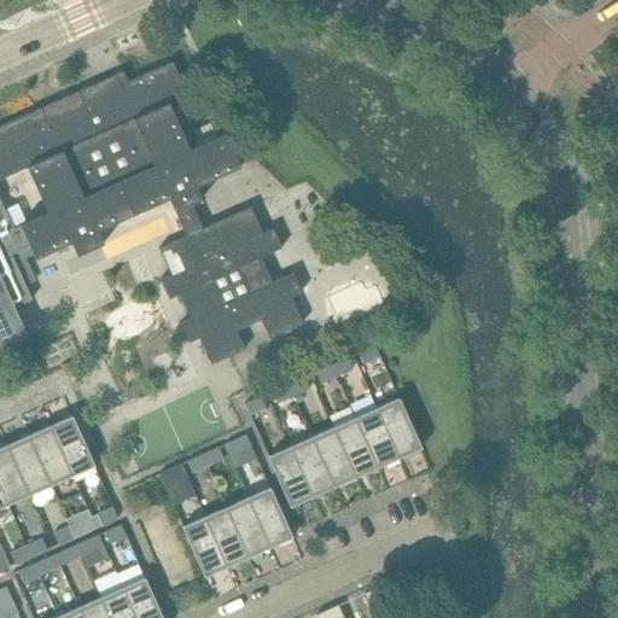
[(190,149),(169,104),(187,95),(173,62),(128,81),(123,71),(0,126),(0,347),(27,336),(15,307),(31,299),(11,254),(30,245),(35,258),(71,242),(77,255),(104,243),(98,229),(169,198),(186,235),(158,248),(170,274),(161,279),(169,298),(180,293),(191,319),(180,322),(188,343),(199,338),(210,365),(244,349),(235,331),(261,319),(269,338),(303,322),(291,297),(301,291),(292,272),(272,281),(261,257),(281,248),(273,228),(262,233),(250,207),(202,228),(191,204),(202,199),(196,186),(240,165),(226,133),(190,149)]
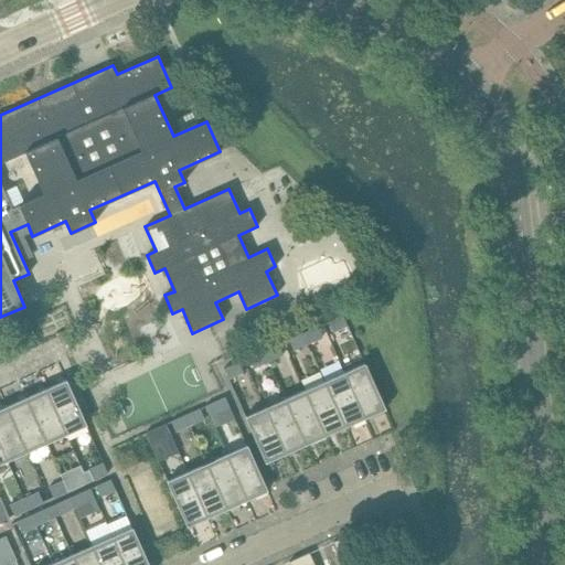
[(342,316),(328,322),(332,332),(347,326),(342,316)]
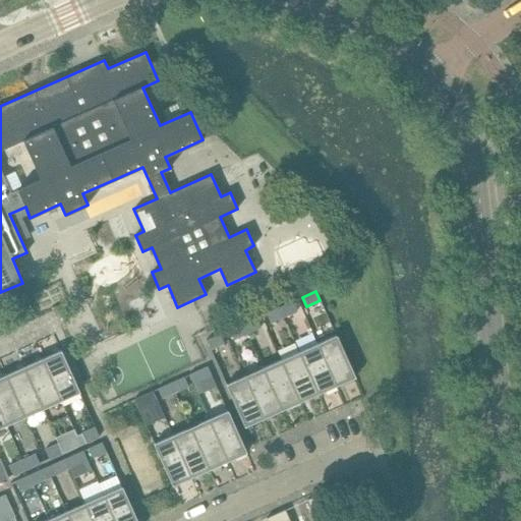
[(292,301),(279,307),(283,317),(297,311),(292,301)]
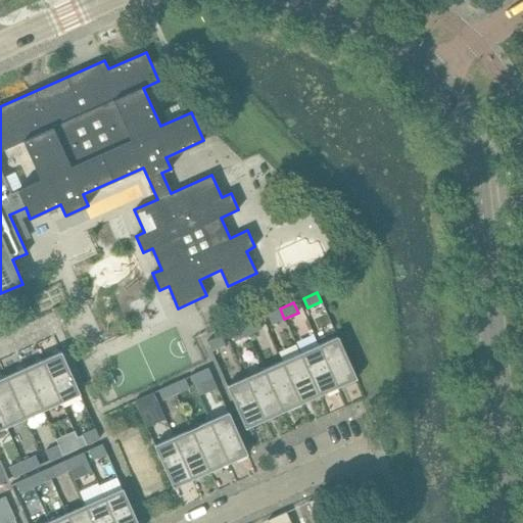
[(271,324),(284,319),(280,308),(267,315),(271,324)]
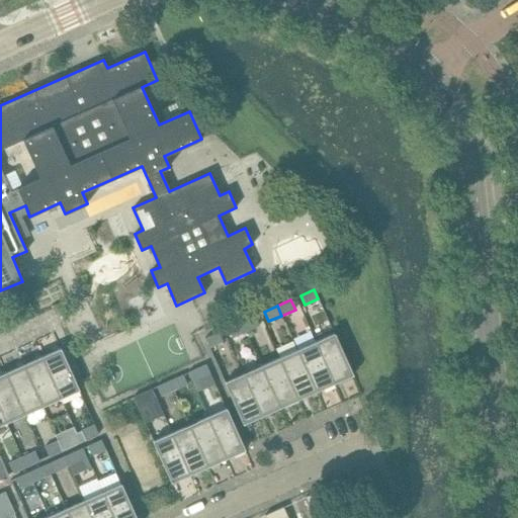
[(255,316),(241,322),(246,332),(259,326),(255,316)]
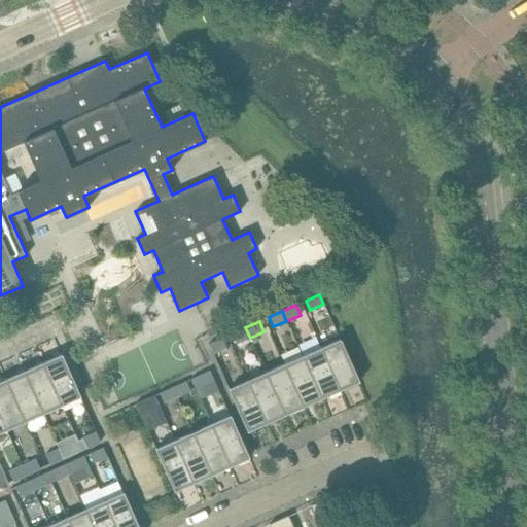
[(245,327),(232,334),(237,343),(250,338),(245,327)]
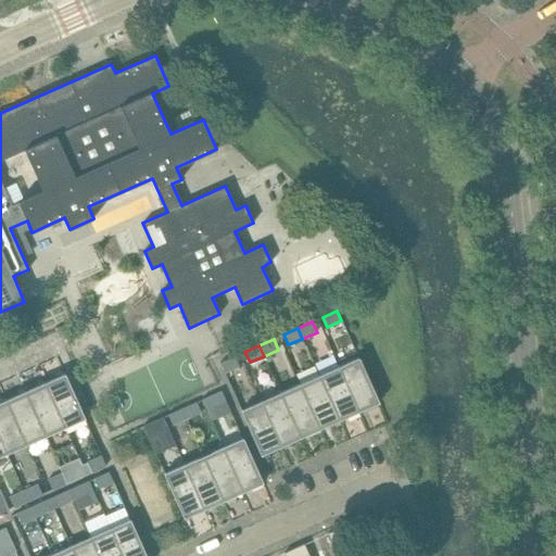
[(219,363),(225,374),(239,367),(235,356),(219,363)]
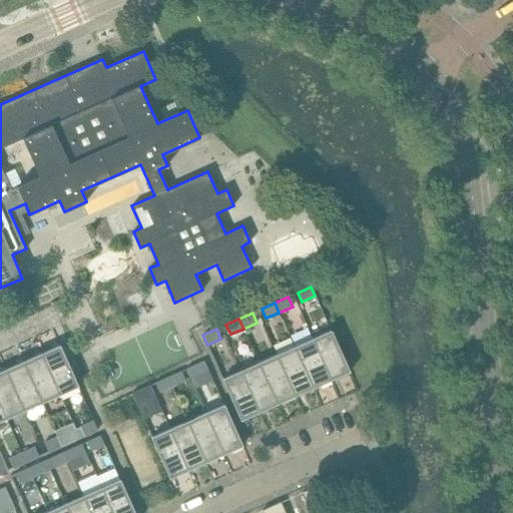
[(331,330),(312,338),(331,380),(350,372),(331,330)]
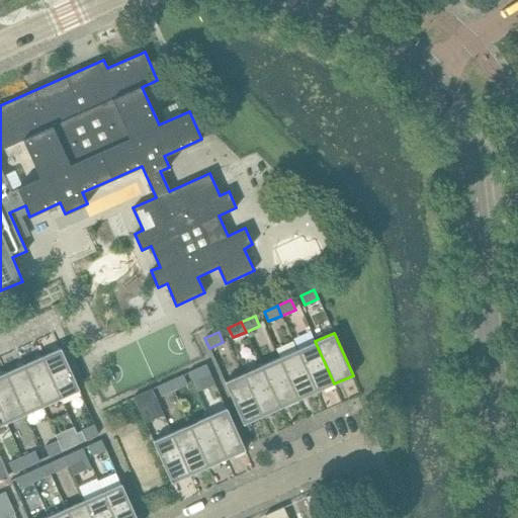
[(334,383),(315,341),(297,349),(316,392),(334,383)]
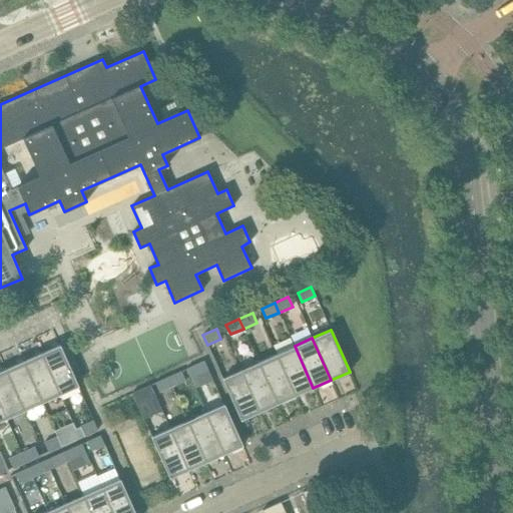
[(41,353),(60,395),(79,387),(60,344),(41,353)]
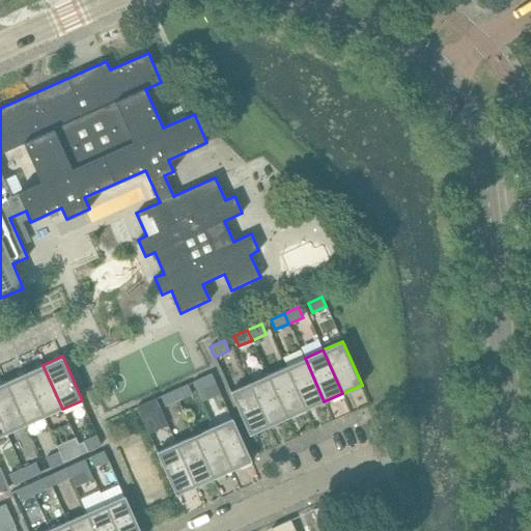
[(305,358),(286,366),(306,410),(324,401),(305,358)]
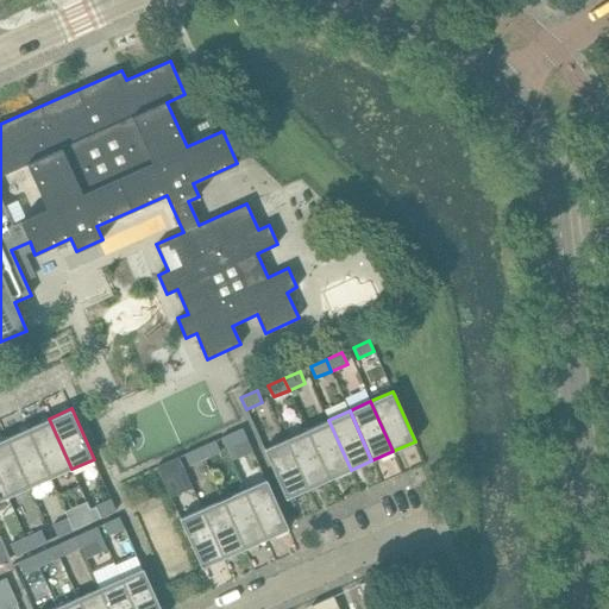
[(27,428),(50,478),(71,469),(49,419),(27,428)]
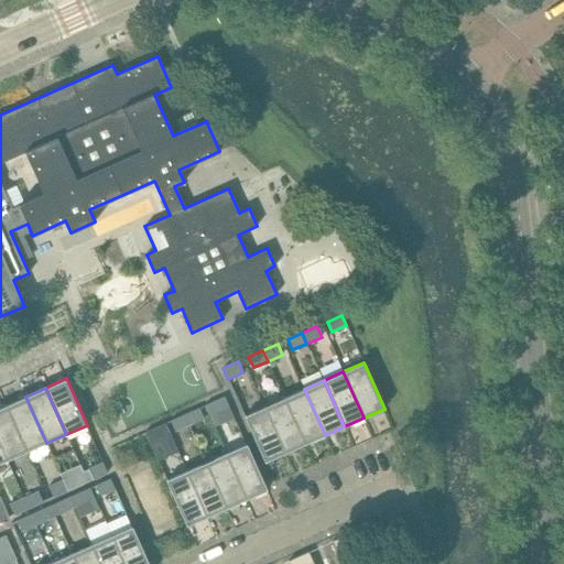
[(325,435),(304,389),(284,398),(305,444),(325,435)]
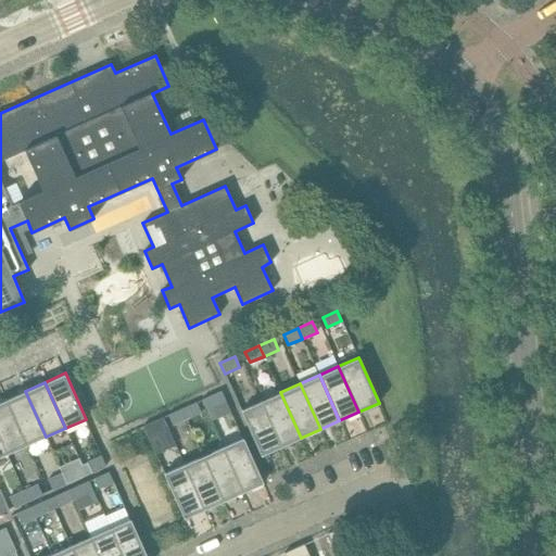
[(5,400),(26,445),(46,437),(25,391),(5,400)]
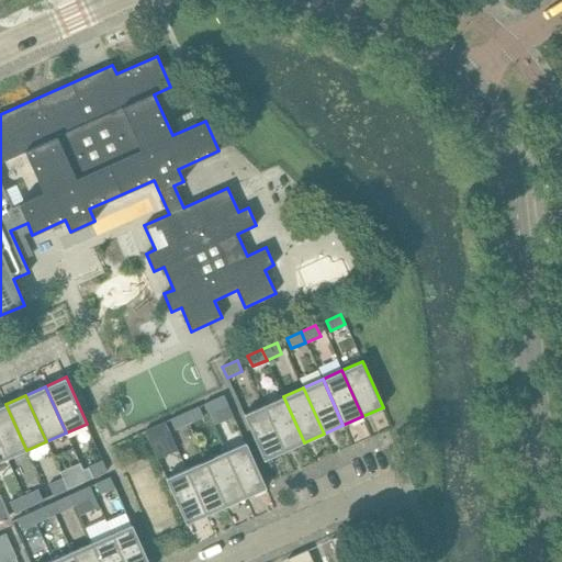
[(224,395),(209,402),(213,413),(228,405),(224,395)]
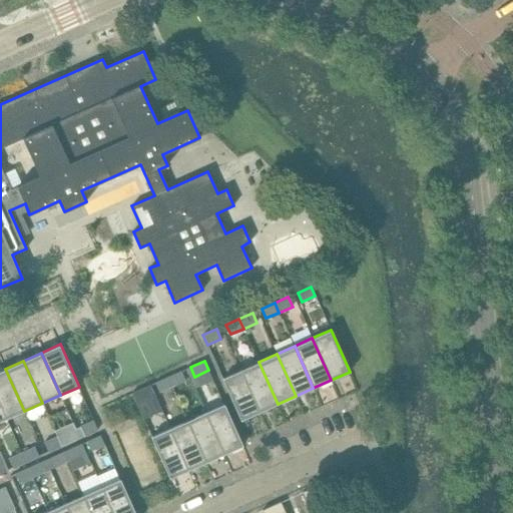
[(259,362),(240,370),(260,412),(278,404),(259,362)]
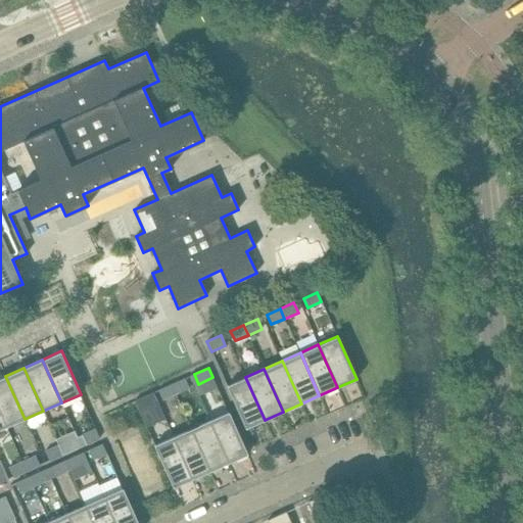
[(0,378),(0,413),(6,427),(25,419),(5,376),(0,378)]
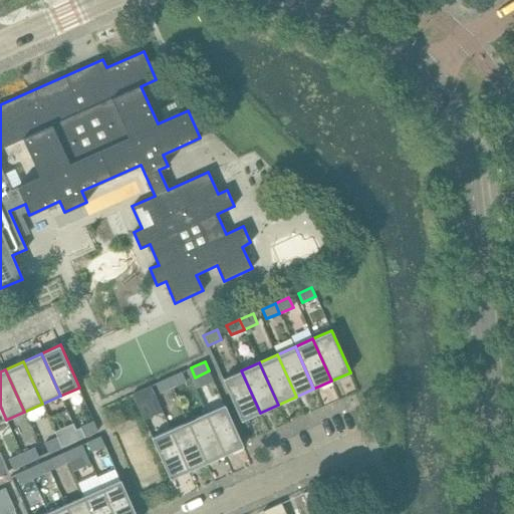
[(222,378),(241,422),(260,413),(241,370),(222,378)]
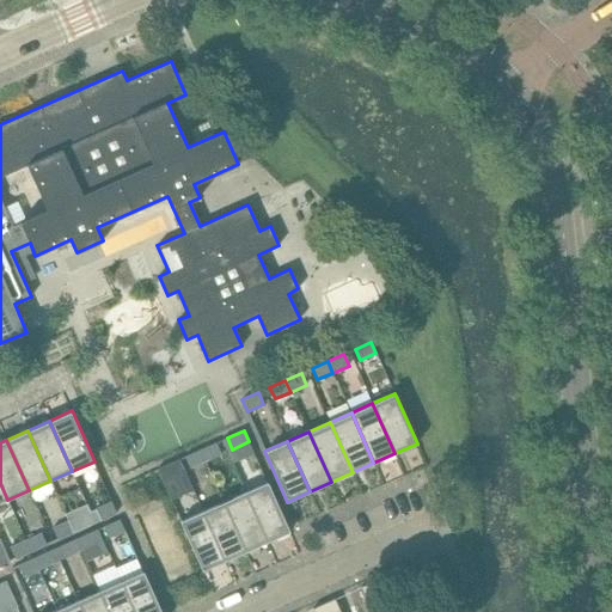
[(216,442),(200,450),(206,461),(221,454),(216,442)]
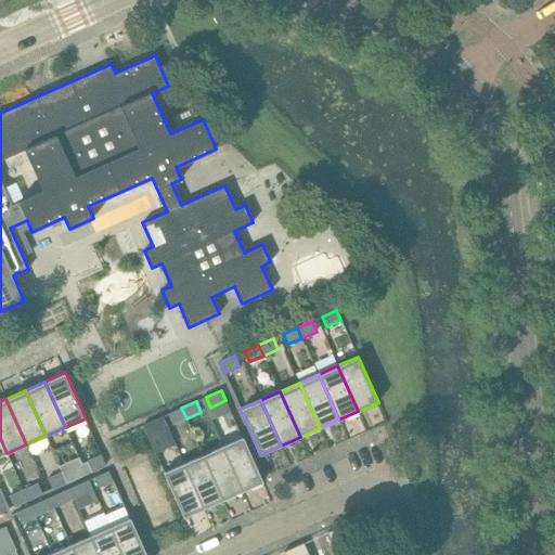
[(181,408),(167,414),(172,425),(186,418),(181,408)]
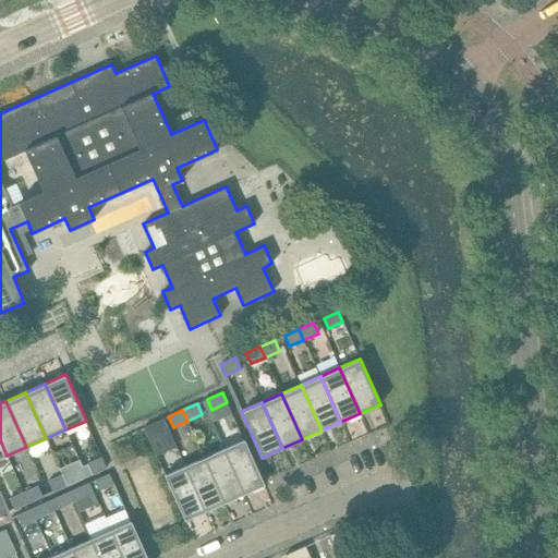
[(144,427),(148,438),(162,432),(158,421),(144,427)]
